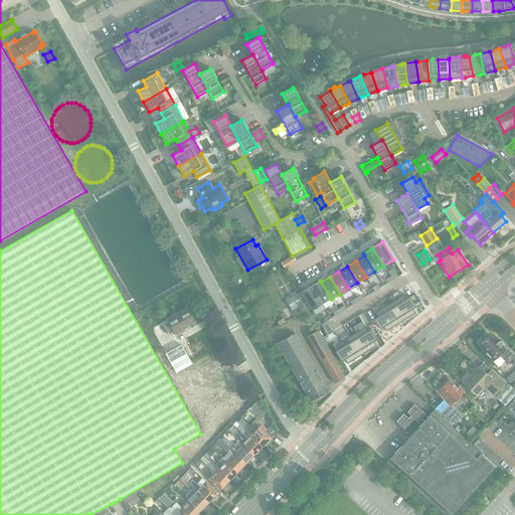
[(320,281),(311,287),(322,305),(331,299),(320,281)]
